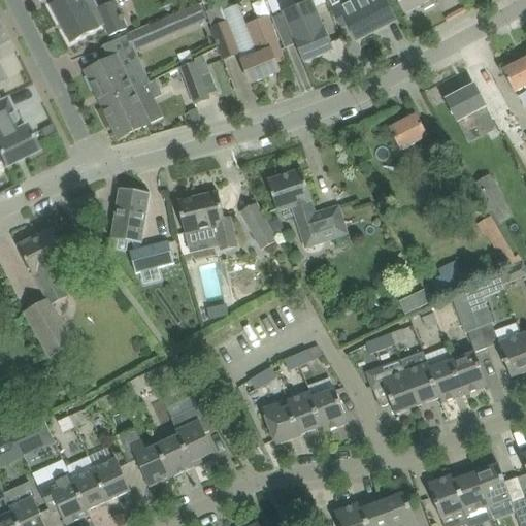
[(56,0),(50,3),(70,42),(98,27),(98,26),(103,23),(108,35),(126,28),(122,20),(124,19),(122,14),(121,15),(114,1),(98,7),(94,0),(84,0),(56,0)]
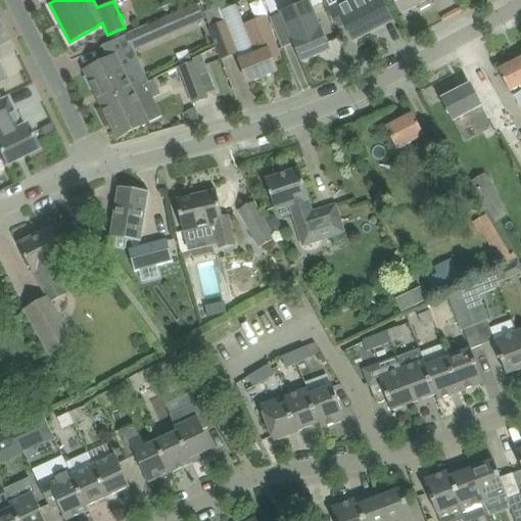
[(269,17),(274,29),(282,47),(293,42),(301,60),(330,48),(309,0),(291,0),(294,6),(269,17)]
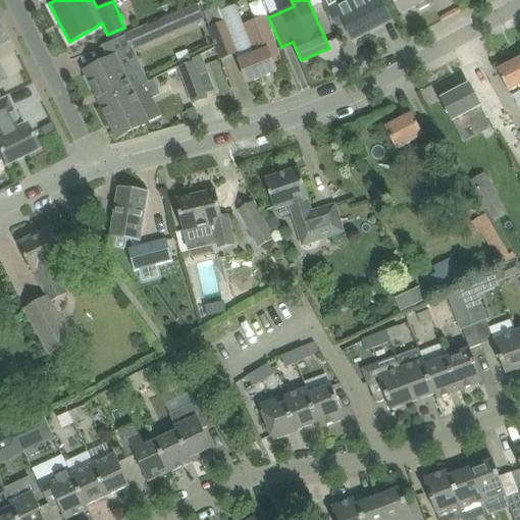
[(324,0),(328,6),(339,24),(345,21),(353,37),(379,22),(390,17),(380,0),(324,0)]
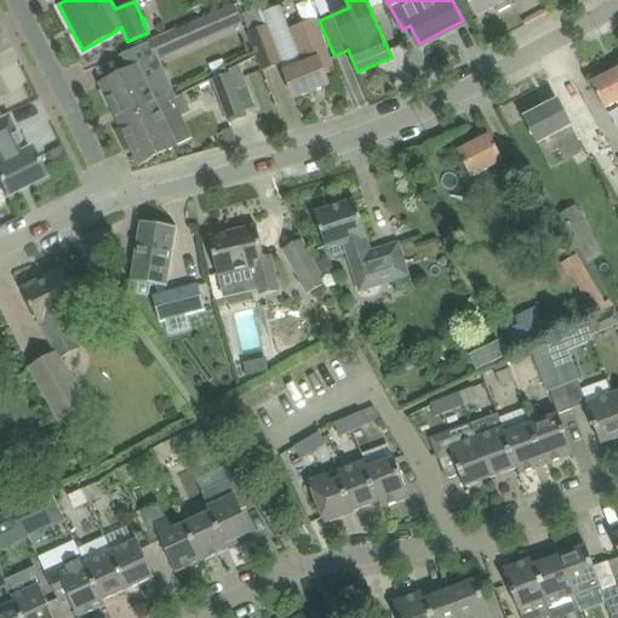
[(468,0),(475,15),(493,5),(496,7),(498,10),(509,4),(509,0),(468,0)]
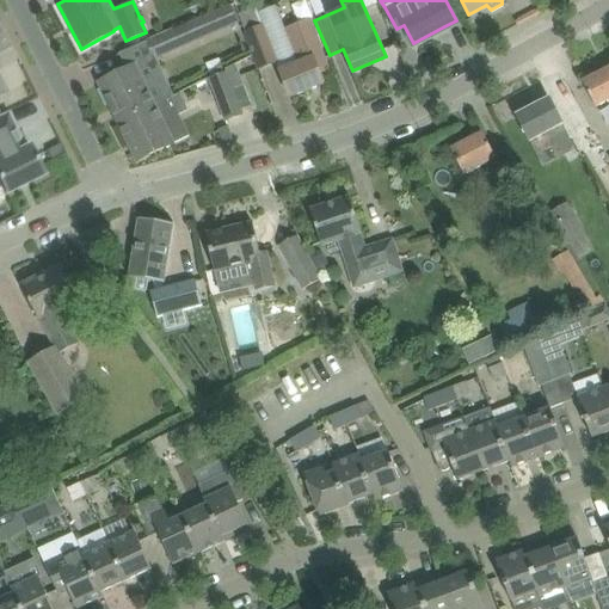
[(251,6),(238,11),(257,66),(275,60),(260,23),(257,24),(251,6)]
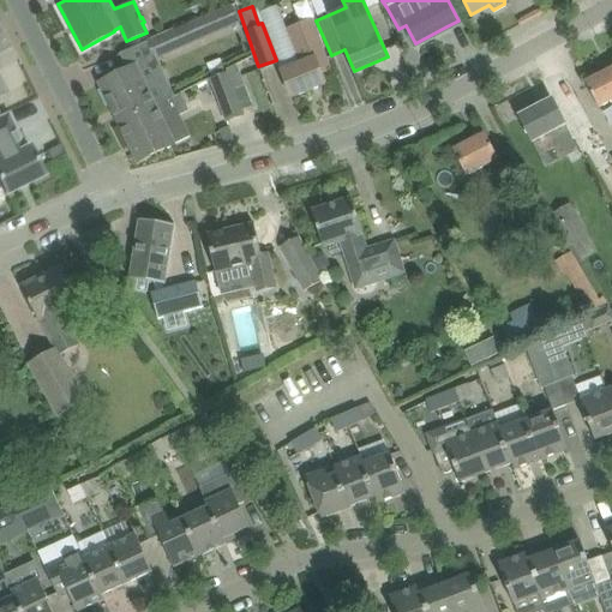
[(280,71),(281,75),(291,97),(324,82),(321,72),(330,67),(309,18),(283,30),(298,63),(280,71)]
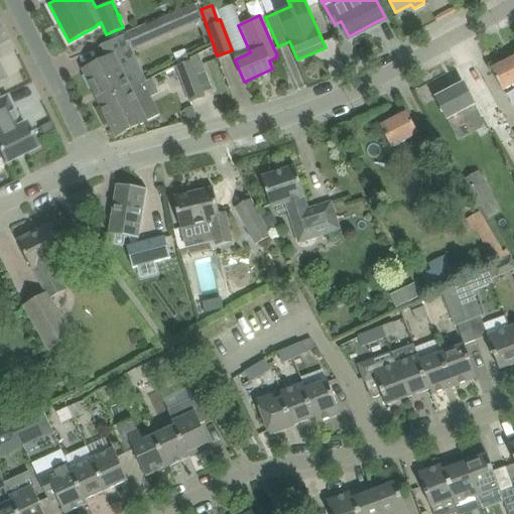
[(159,18),(147,23),(124,33),(130,47),(164,31),(159,18)]
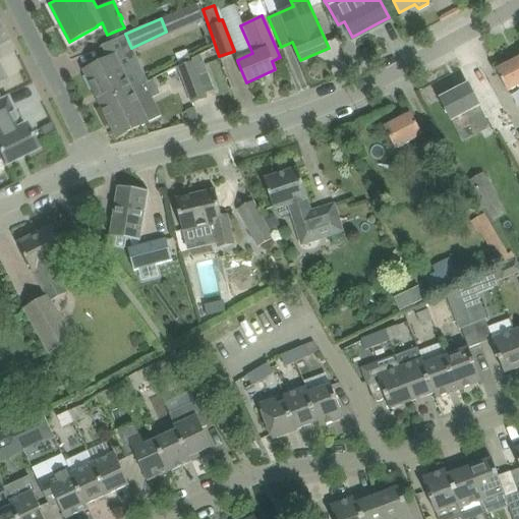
[(185,61),(190,59),(185,48),(172,53),(177,64),(178,64),(185,61)]
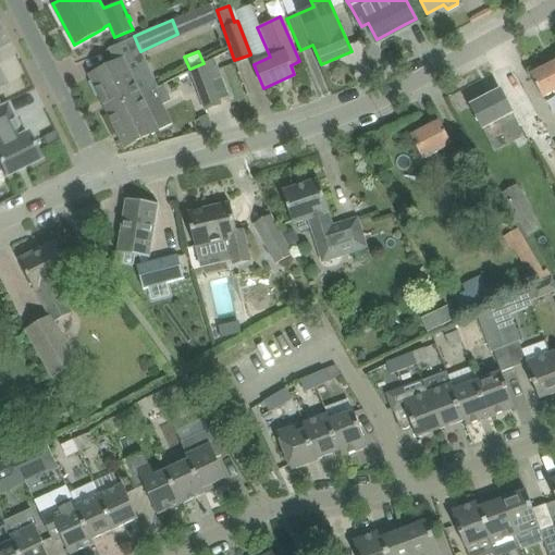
[(89,75),(108,110),(140,94),(157,86),(146,64),(130,73),(122,59),(109,65),(89,75)]
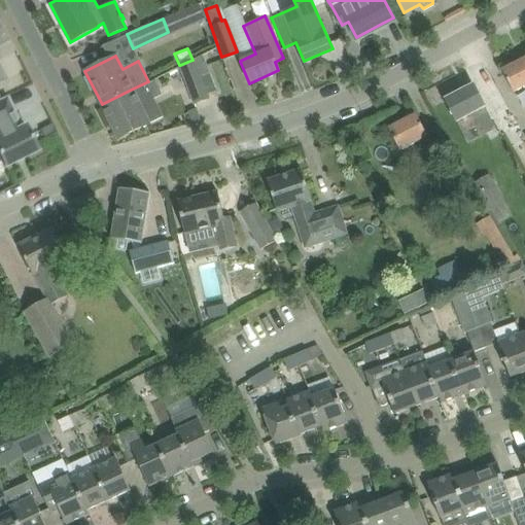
[(524,56),(500,69),(511,88),(513,92),(524,85),(524,88),(524,56)]
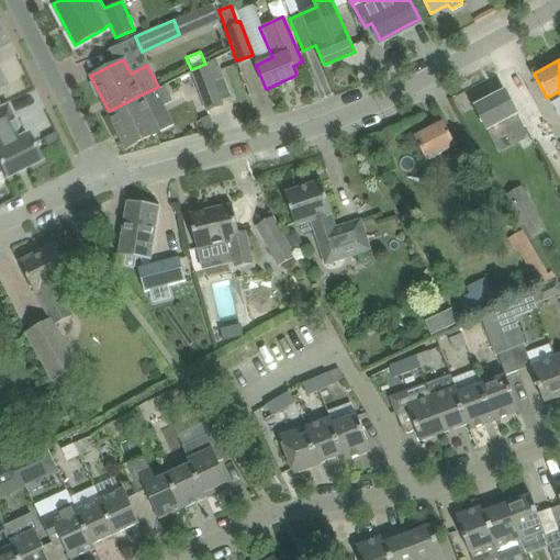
[(192,69),(200,91),(208,110),(223,104),(213,76),(208,63),(205,64),(200,66),(192,69)]
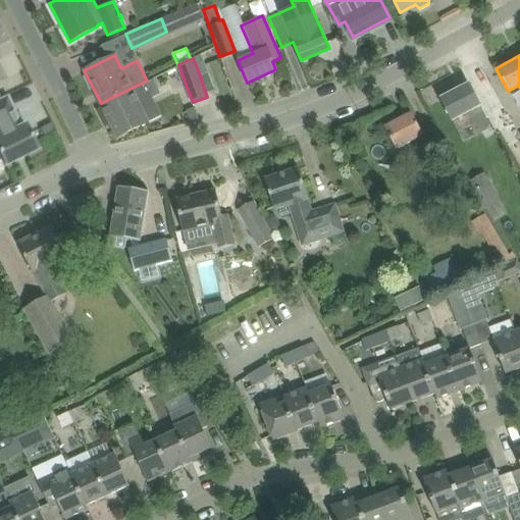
[(439,97),(449,115),(462,141),(487,126),(477,106),(478,106),(467,83),(439,97)]
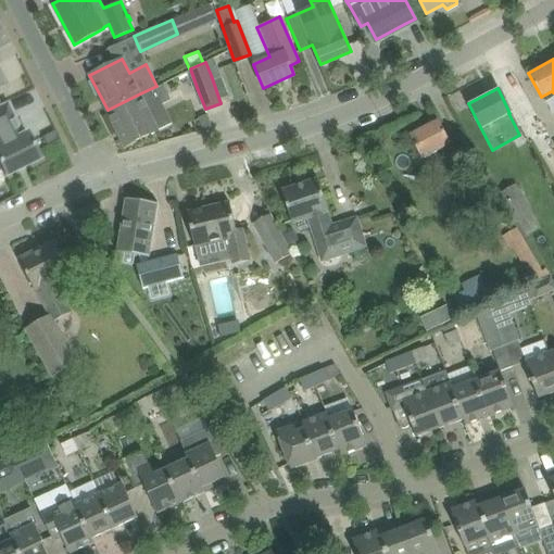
[(140,93),(108,110),(125,146),(158,129),(140,93)]
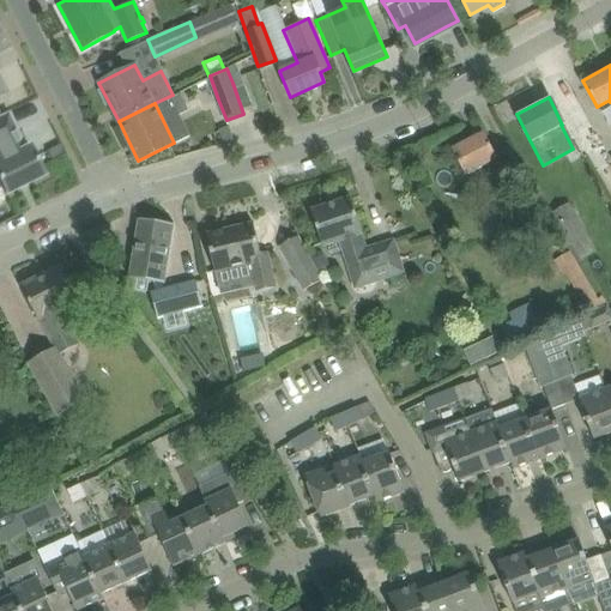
[(0,183),(5,192),(43,174),(26,144),(23,145),(16,133),(5,112),(0,113),(0,183)]
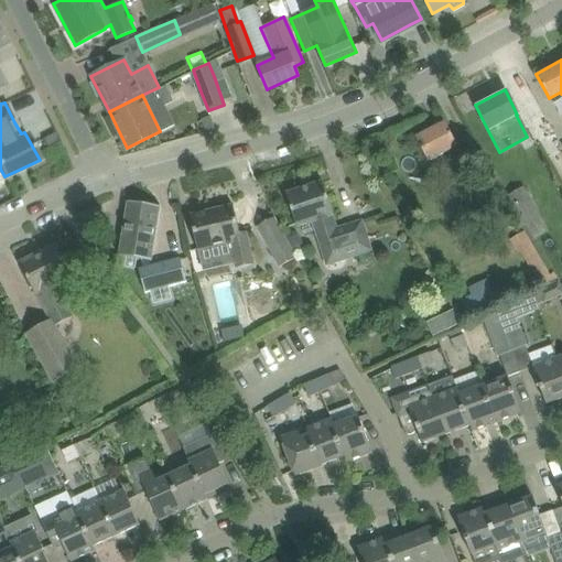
[(414,136),(424,155),(428,160),(456,144),(444,120),(414,136)]
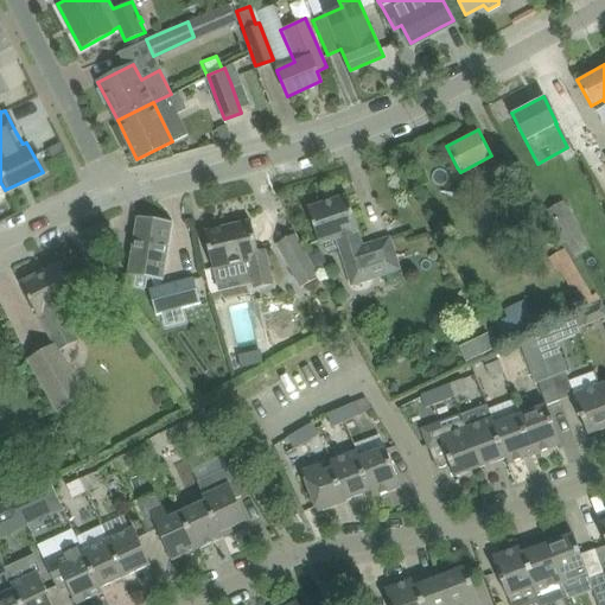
[(56,141),(43,147),(46,155),(59,150),(56,141)]
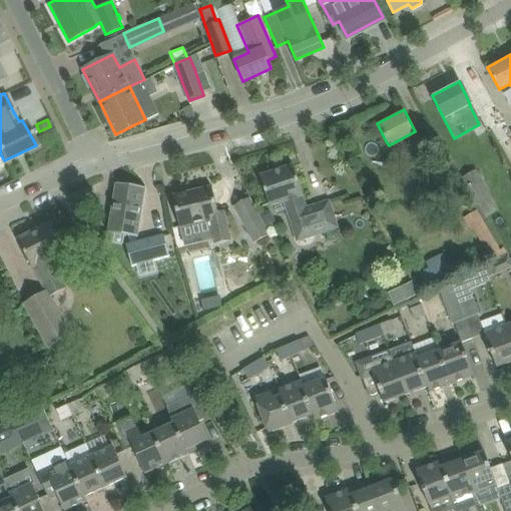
[(303,193),(299,181),(293,163),(261,174),(270,203),(282,199),(295,238),(313,232),(336,225),(327,199),(304,206),(300,194),(303,193)]
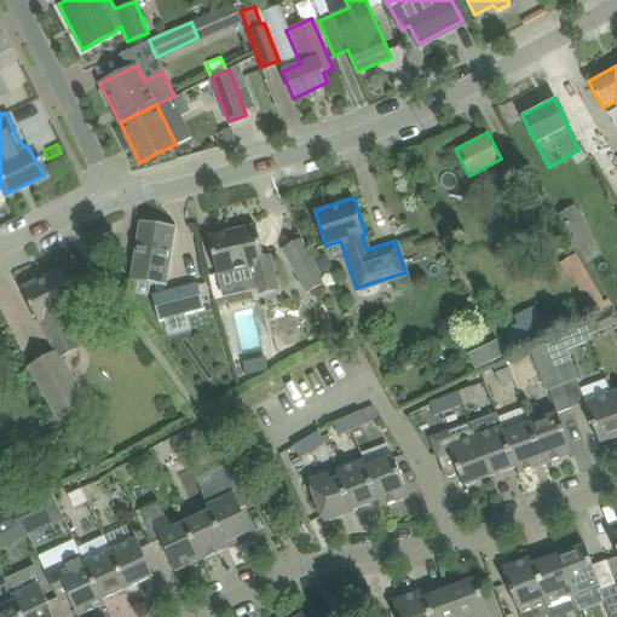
[(557,213),(574,242),(584,263),(600,253),(587,230),(589,229),(574,202),(557,213)]
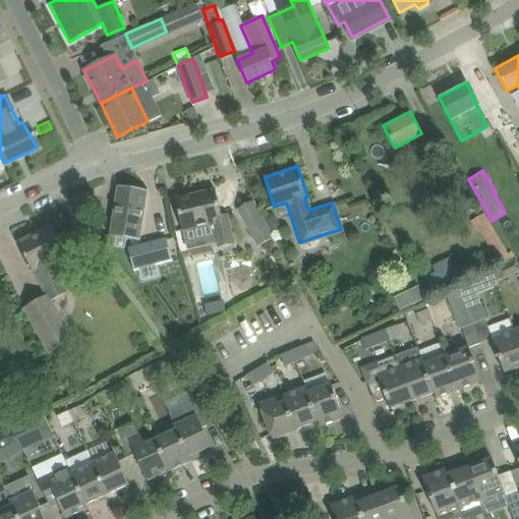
[(117,184),(109,234),(129,238),(131,245),(127,246),(132,269),(171,260),(165,236),(137,243),(138,239),(148,189),(117,184)]
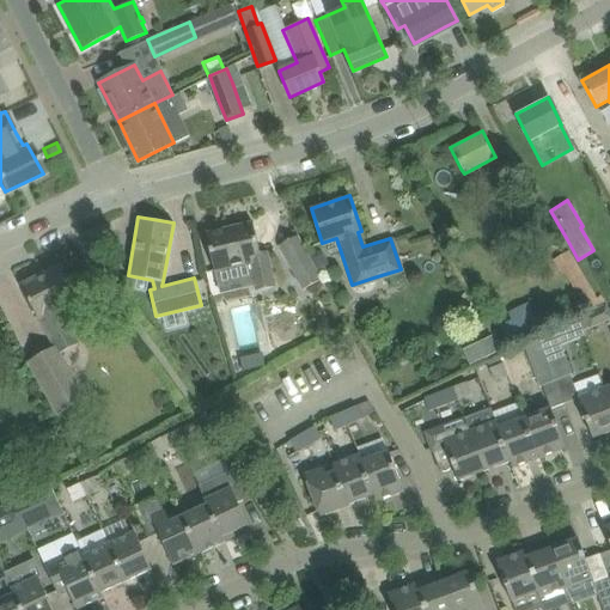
[(205,232),(211,256),(213,269),(249,261),(255,290),(274,285),(266,250),(258,252),(251,221),(205,232)]
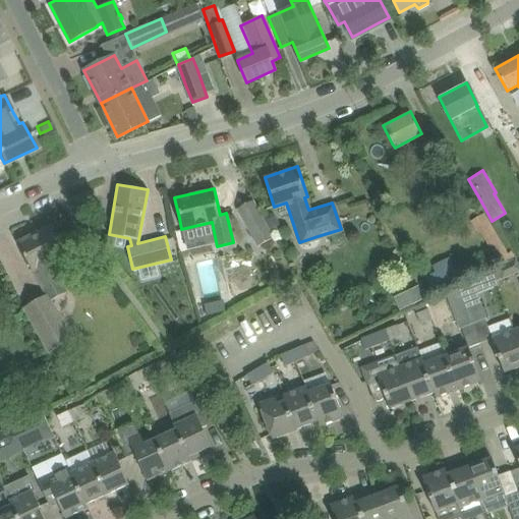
[(237,207),(256,244),(272,237),(267,228),(266,226),(264,221),(252,199),(237,207)]
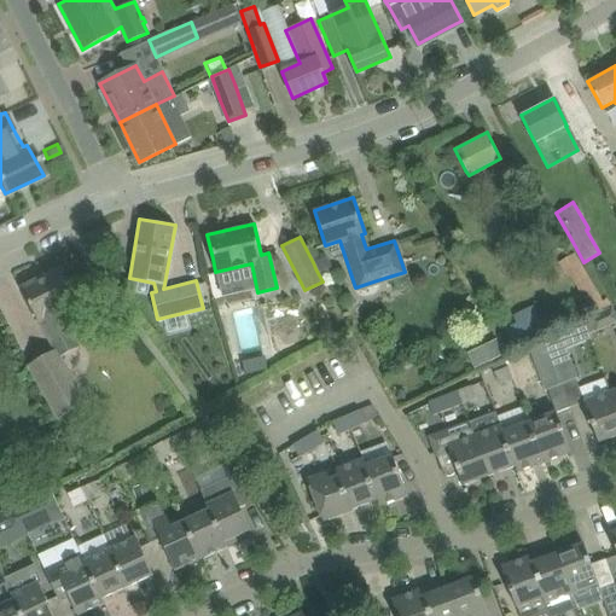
[(591,313),(587,314),(593,331),(615,319),(615,314),(611,304),(606,296),(602,298),(573,251),(557,261),(565,275),(568,274),(591,313)]
